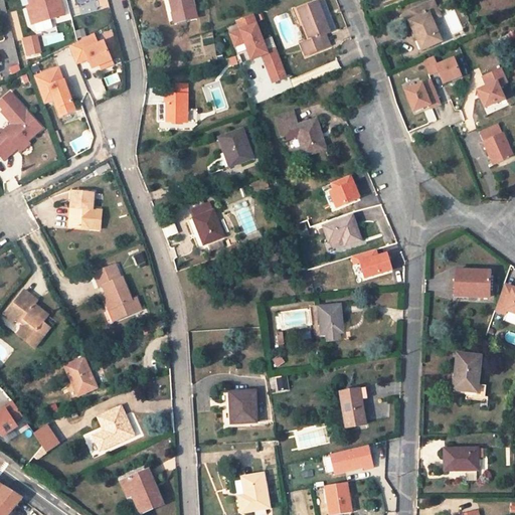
[(29,0),(31,6),(39,4),(44,20),(64,14),(60,0),(29,0)]
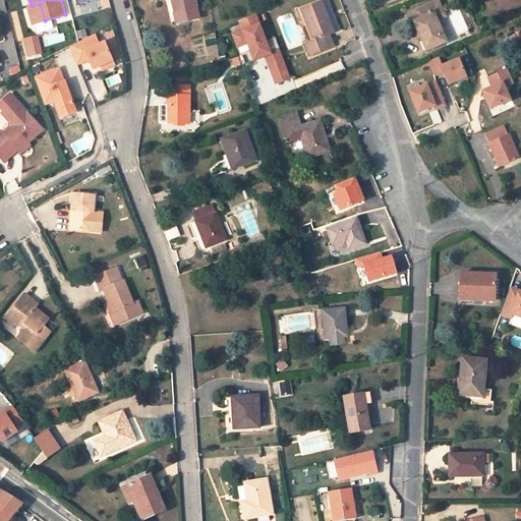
[(172,0),(175,11),(185,8),(188,19),(198,16),(196,6),(194,0),(172,0)]
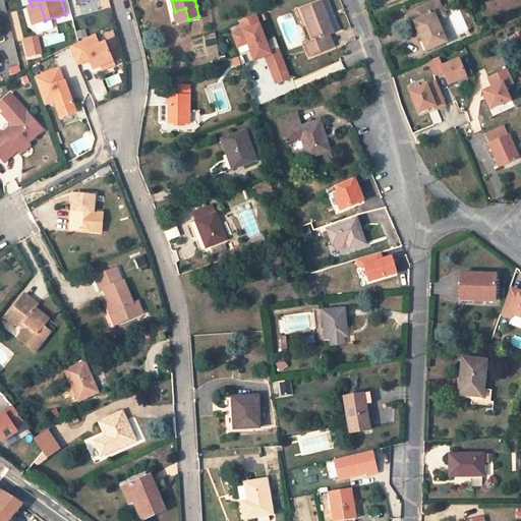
[(328,0),(325,0),(322,1),(334,32),(340,29),(328,0)]
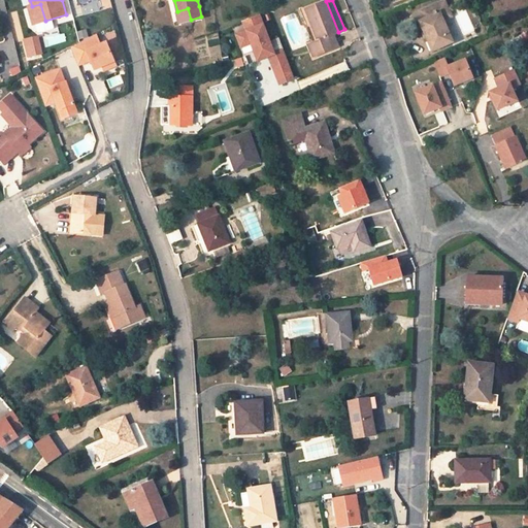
[(326,1),(306,9),(318,40),(308,43),(314,56),(333,47),(328,36),(333,33),(338,32),(326,1)]
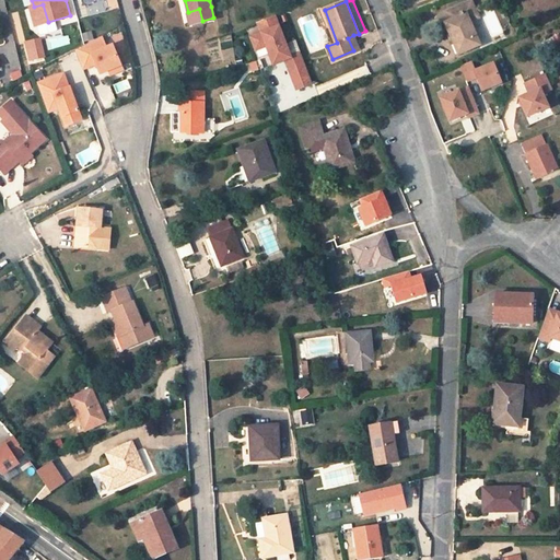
[(471,1),(458,7),(462,14),(466,12),(475,9),(471,1)]
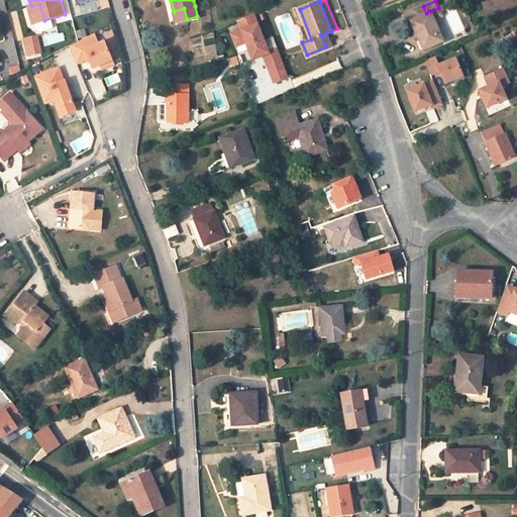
[(423,6),(413,11),(415,17),(426,13),(423,6)]
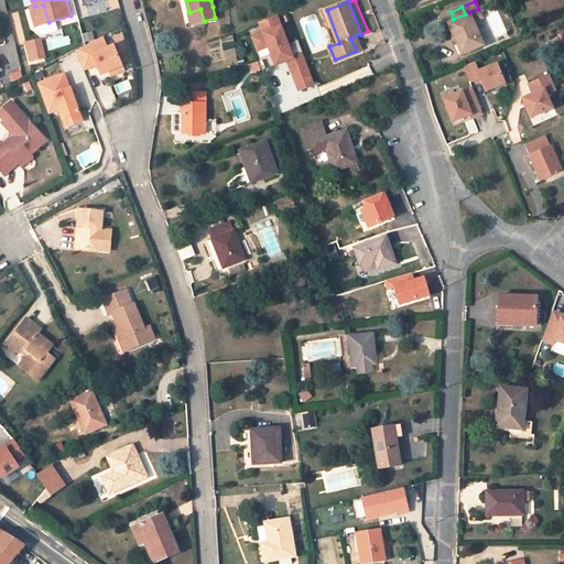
[(201,9),(190,12),(192,23),(204,21),(201,9)]
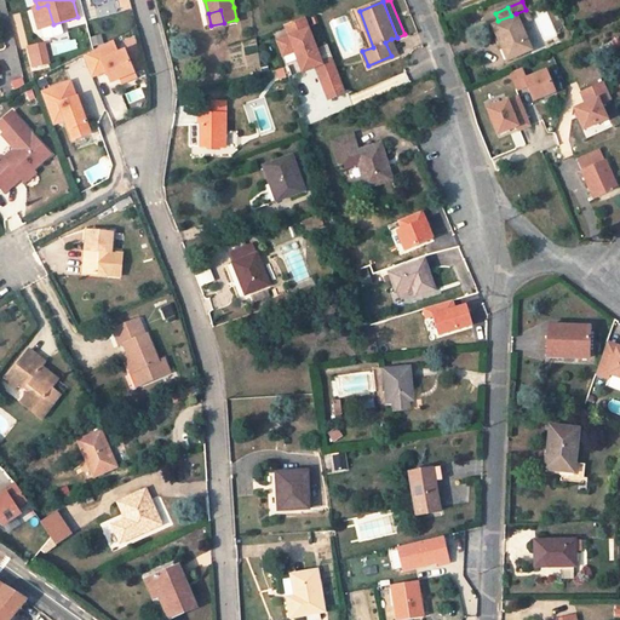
[(526,10),(516,13),(520,22),(529,17),(526,10)]
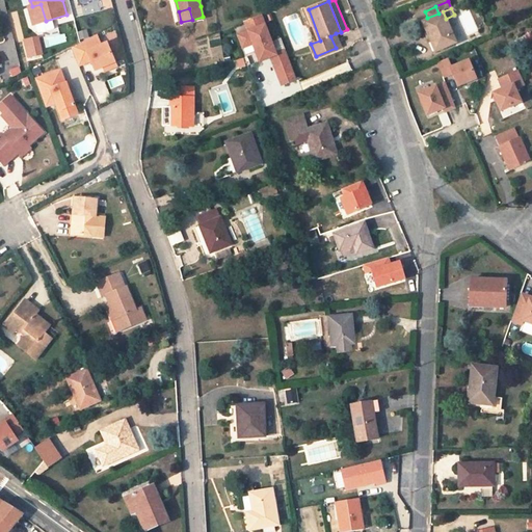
[(427,18),(423,20),(435,50),(455,42),(446,19),(443,11),(439,14),(427,18)]
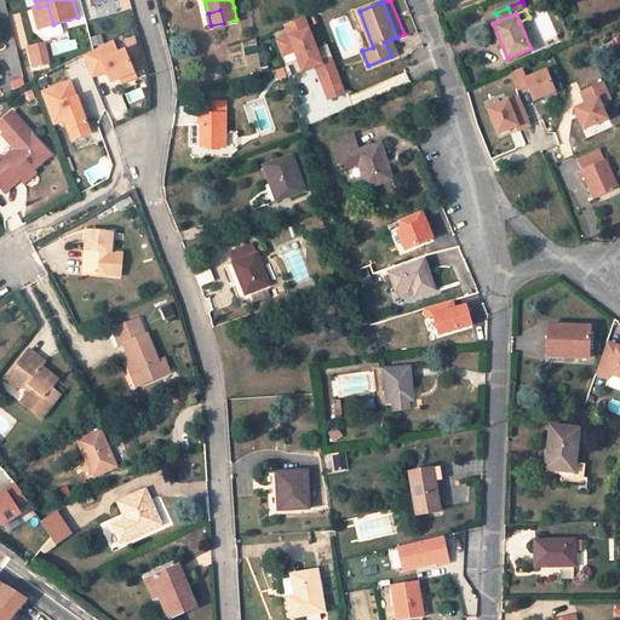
[(285,26),(288,35),(277,39),(283,56),(294,52),(302,70),(315,65),(327,98),(344,92),(331,58),(322,62),(305,18),(285,26)]
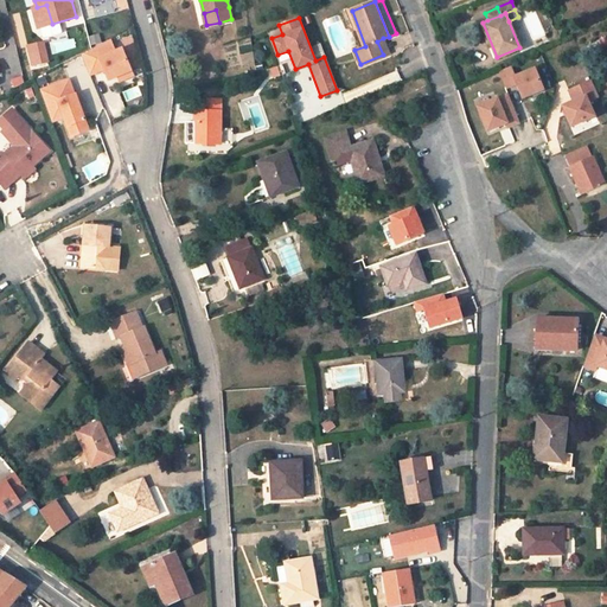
[(383,38),(377,42),(383,55),(389,52),(383,38)]
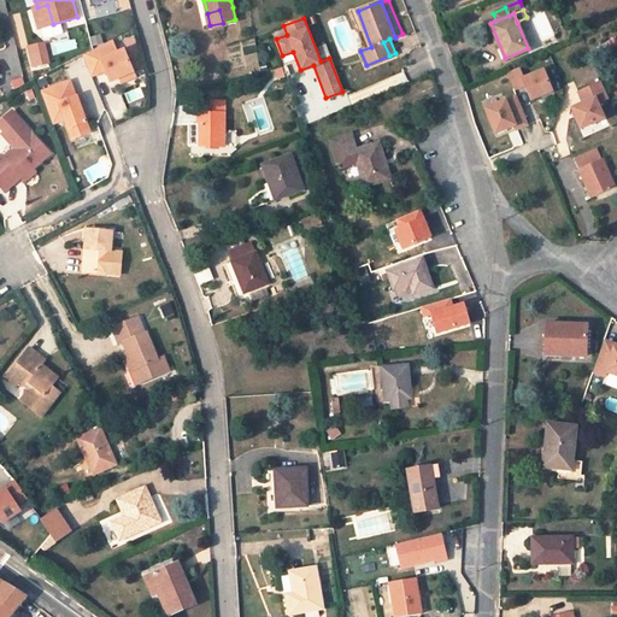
[(111,40),(82,54),(92,76),(101,71),(99,66),(104,64),(106,69),(111,81),(119,76),(134,71),(124,48),(117,52),(111,40)]
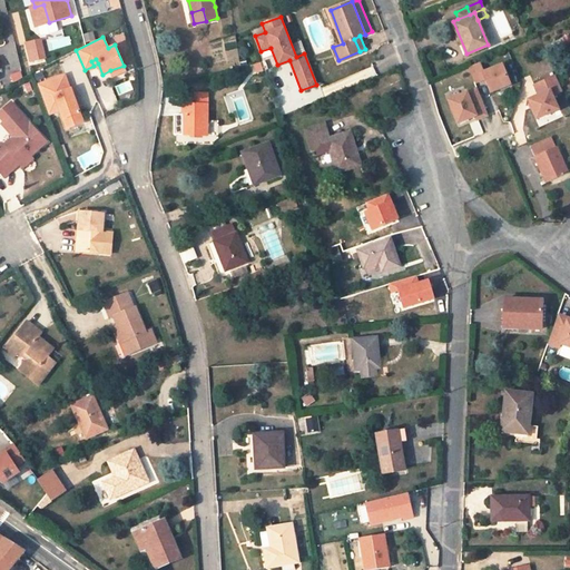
[(41,38),(29,41),(33,61),(46,58),(45,52),(41,38)]
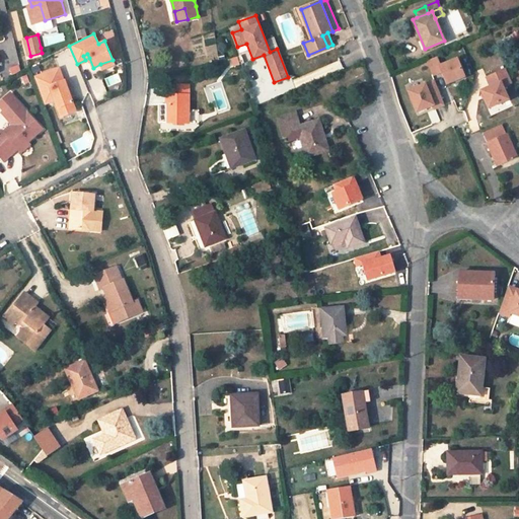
[(511,36),(505,39),(507,46),(513,43),(511,36)]
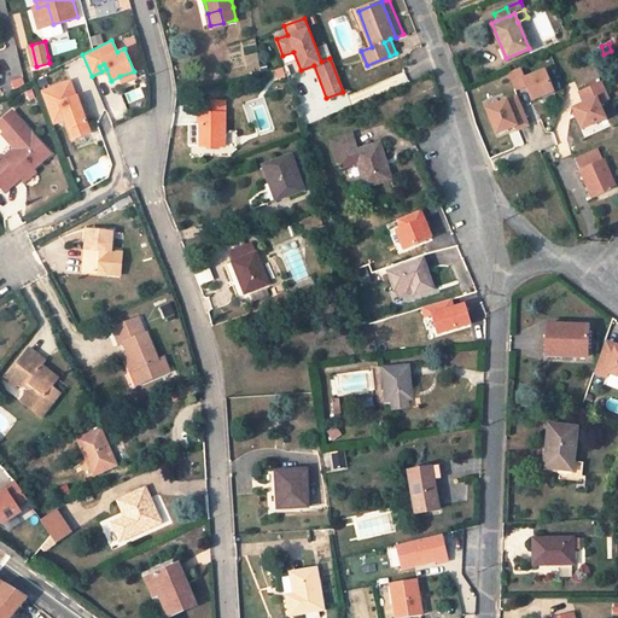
[(31,45),(25,46),(30,68),(36,66),(31,45)]
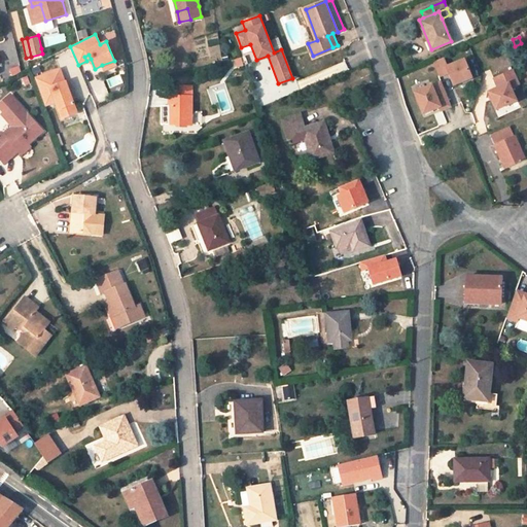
[(443,58),(432,62),(438,76),(448,73),(453,85),(470,78),(463,60),(446,67),(443,58)]
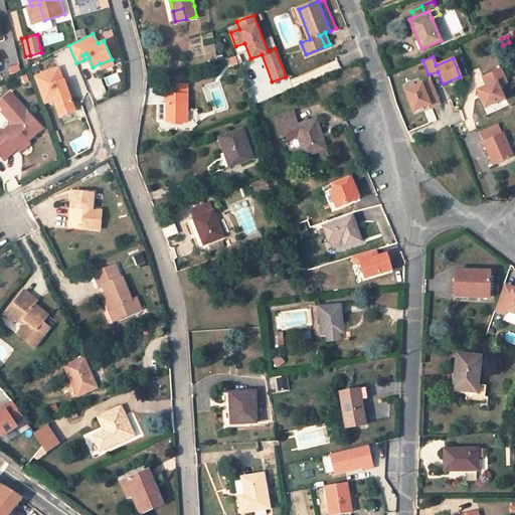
[(112,59),(100,63),(102,67),(113,63),(112,59)]
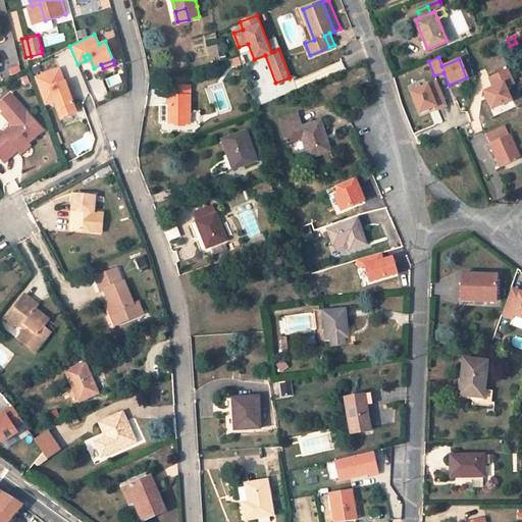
[(42,99),(53,94),(56,100),(62,116),(77,111),(71,96),(74,95),(70,87),(67,88),(64,81),(59,67),(34,77),(42,99)]
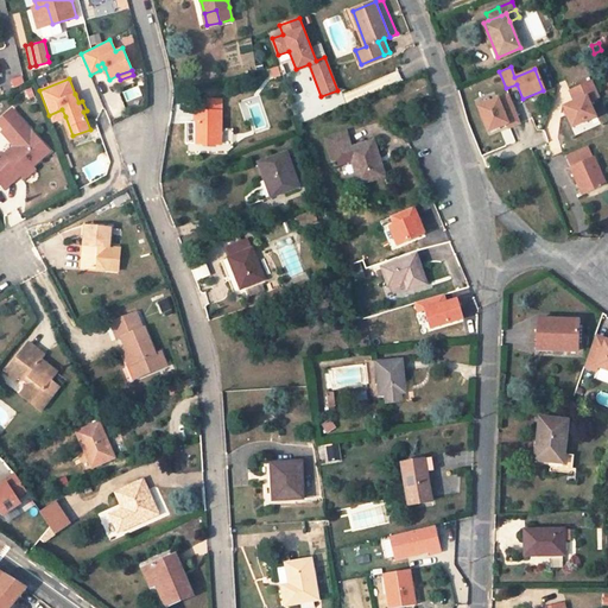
[(576,102),(565,107),(574,126),(596,116),(589,101),(600,96),(593,81),(571,90),(576,102)]
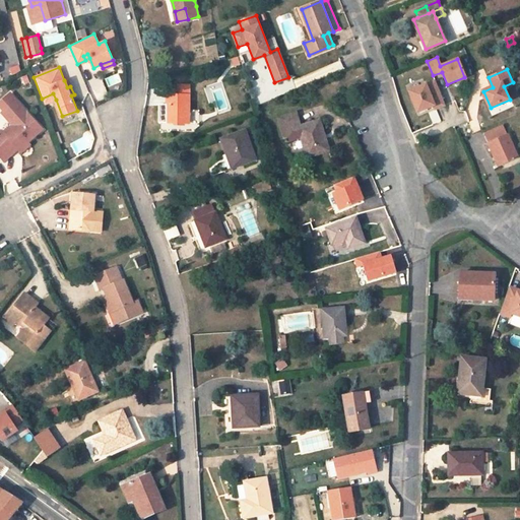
[(435,81),(408,91),(416,113),(433,106),(435,110),(445,106),(435,81)]
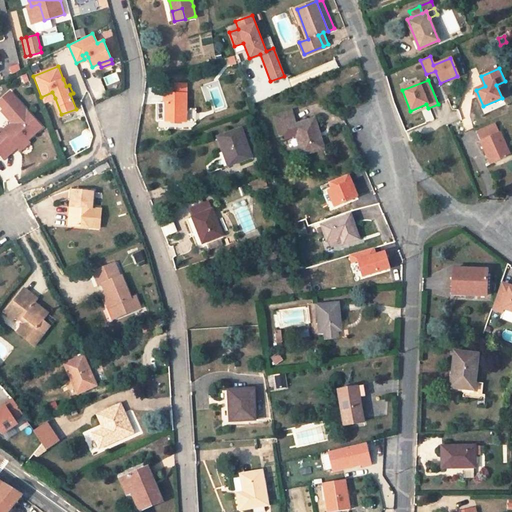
[(27,140),(41,127),(26,110),(9,91),(0,99),(0,100),(6,107),(1,111),(12,123),(3,130),(1,128),(0,129),(0,154),(2,156),(15,144),(17,147),(18,148),(27,140)]
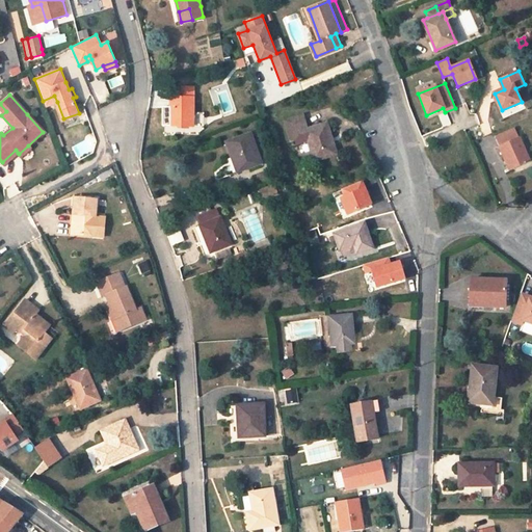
[(54,96),(43,101),(45,106),(57,102),(54,96)]
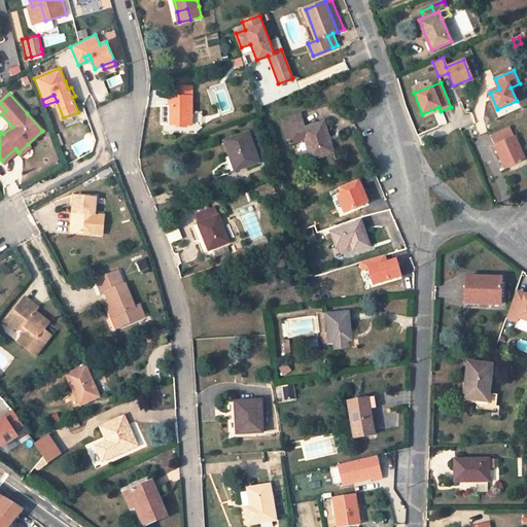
[(170,96),(170,106),(169,124),(190,125),(191,97),(170,96)]
